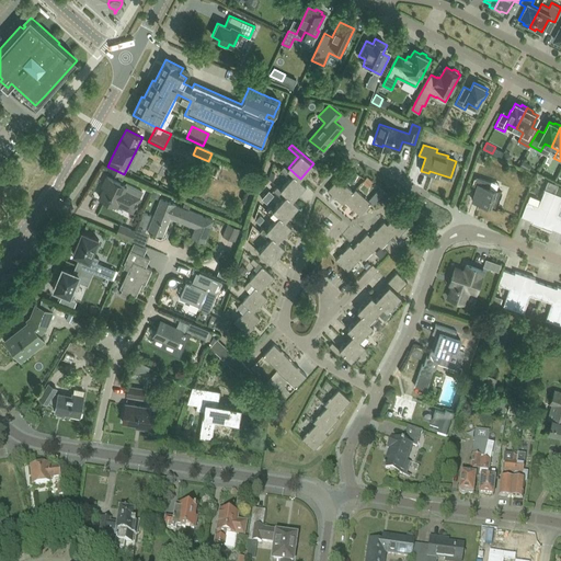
[(282,151),(276,158),(283,163),(288,157),(282,151)]
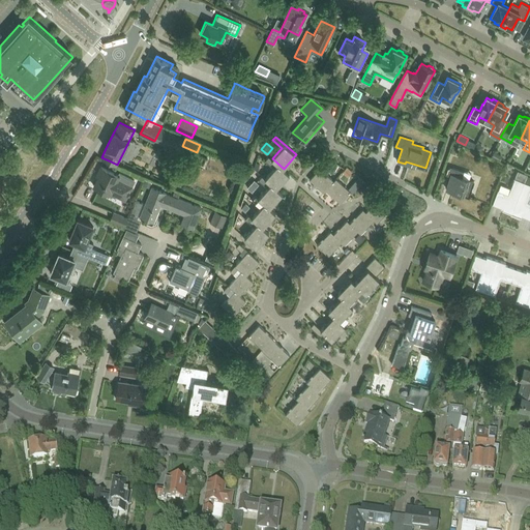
[(268,155),(265,159),(274,168),(271,171),(265,178),(276,188),(283,181),(289,174),(284,169),(272,158),(268,155)]
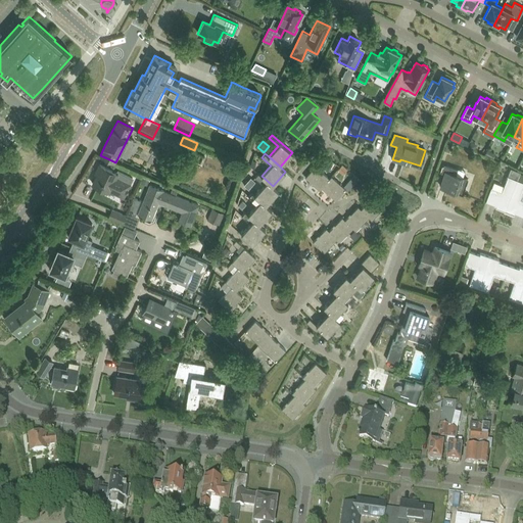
[(326,164),(329,159),(324,156),(321,161),(326,164)]
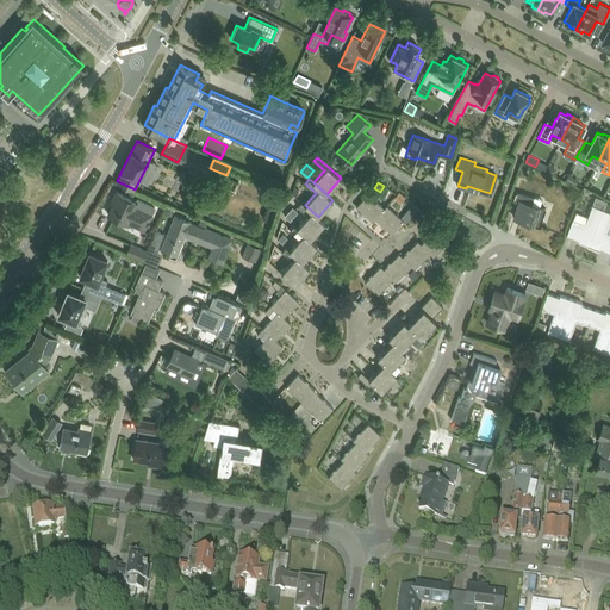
[(398,193),(393,197),(400,203),(405,197),(402,194),(399,191),(398,192),(398,193)]
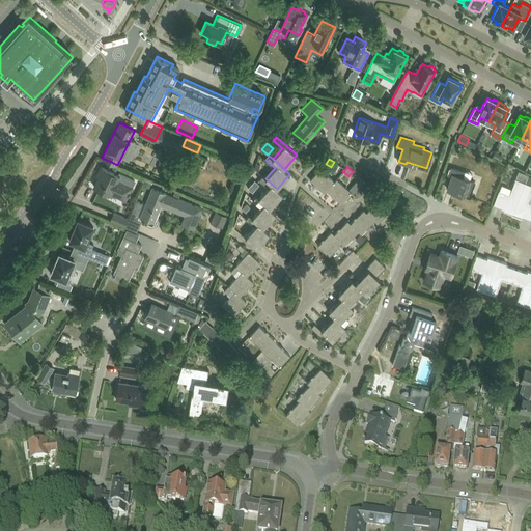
[(470,197),(473,188),(475,182),(464,177),(466,171),(450,166),(447,174),(452,175),(448,189),(470,197)]
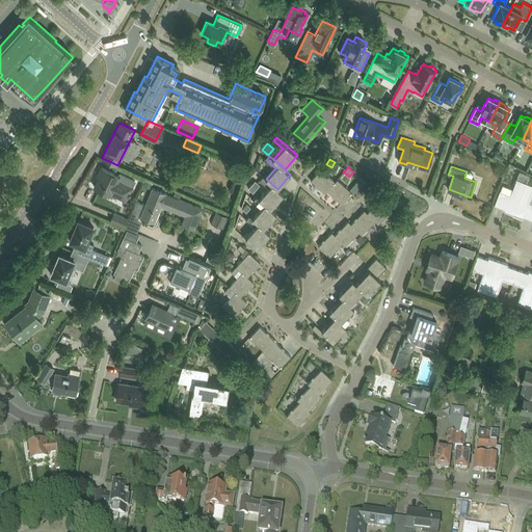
[(110,195),(111,193),(126,201),(129,193),(132,186),(118,180),(121,177),(104,168),(95,187),(110,195)]
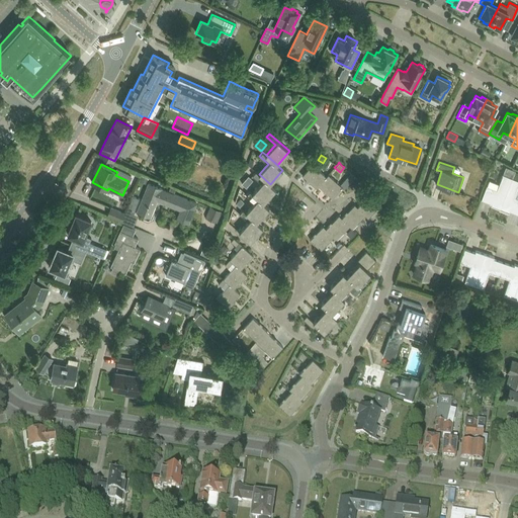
[(317,188),(319,185),(327,177),(327,176),(313,164),(303,175),(317,188)]
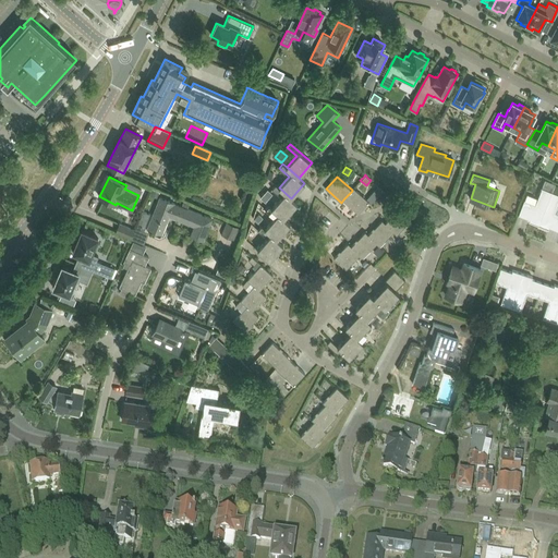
[(524,201),(519,215),(530,219),(529,221),(538,225),(552,191),(555,184),(555,183),(545,180),(535,205),(524,201)]
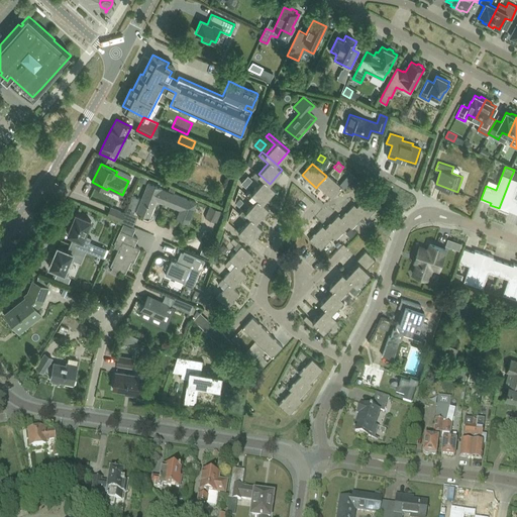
[(255,171),(252,175),(261,183),(259,186),(252,193),(264,203),(270,196),(276,189),(270,184),(259,174),(255,171)]
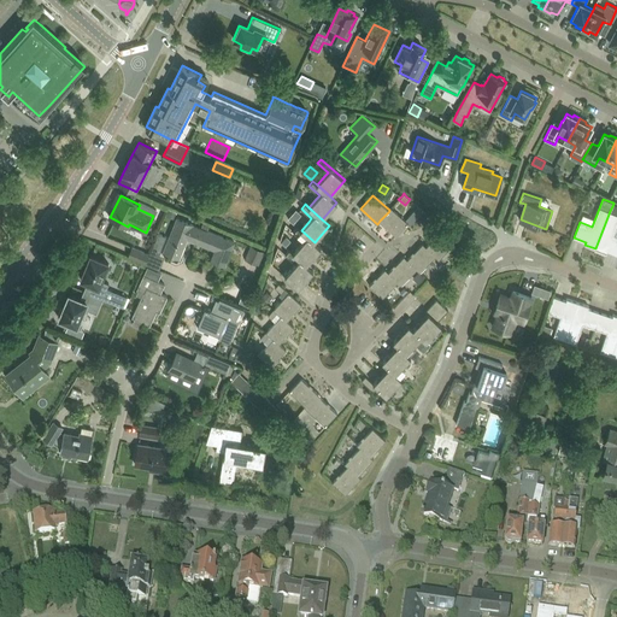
[(610,211),(595,248),(606,253),(607,251),(616,254),(616,228),(616,227),(616,205),(613,204),(610,211)]
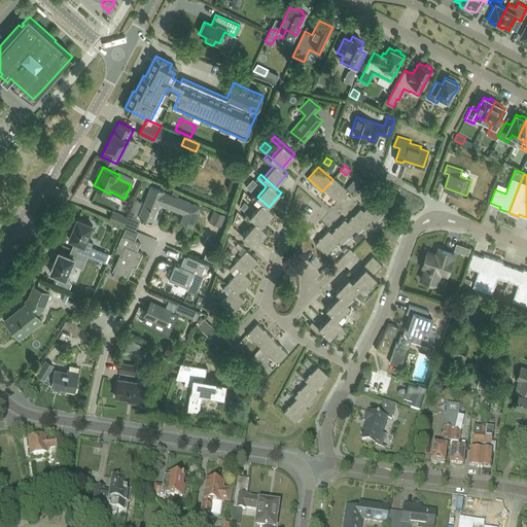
[(332,180),(324,188),(339,202),(349,190),(335,177),(332,179),(332,180)]
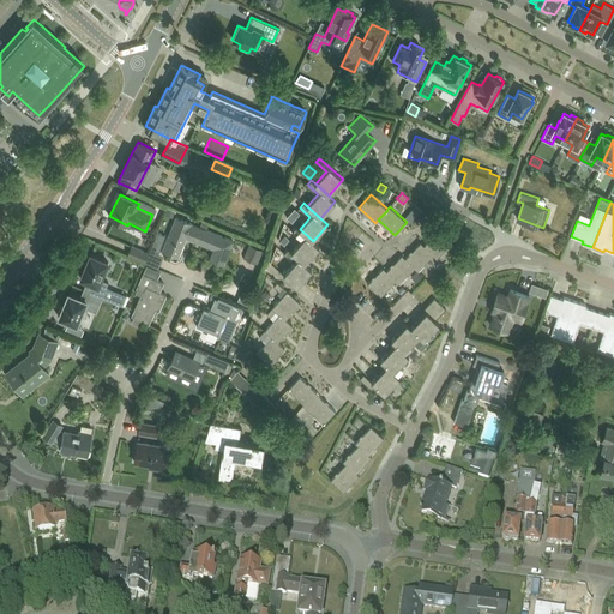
[(294,209),(287,217),(292,222),(300,214),(294,209)]
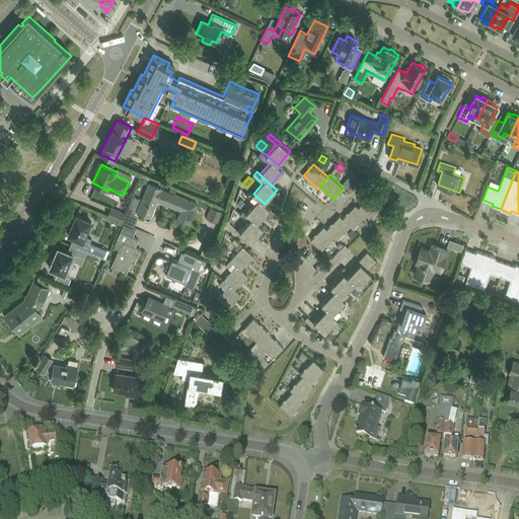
[(157,201),(163,203),(164,203),(168,192),(149,183),(141,202),(138,211),(151,217),(157,201)]
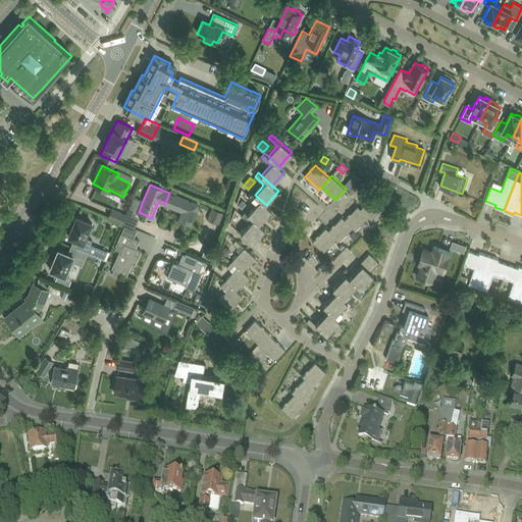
[(248,214),(259,224),(265,217),(271,210),(266,205),(255,195),(251,192),(248,196),(257,203),(254,207),(248,214)]
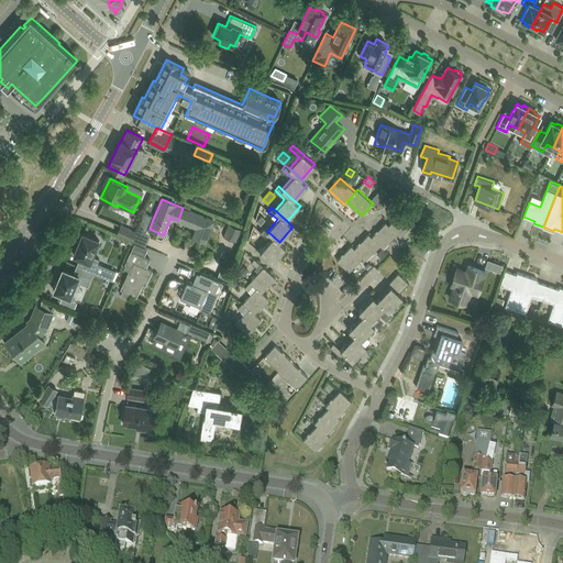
[(183,208),(178,220),(196,228),(192,236),(205,242),(213,220),(203,217),(183,208)]
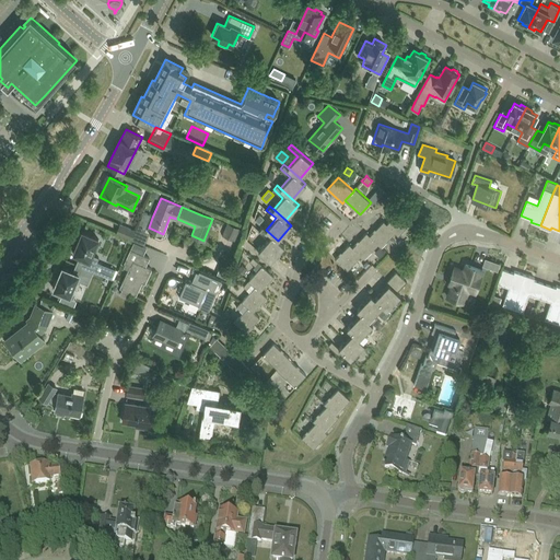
[(386,224),(395,232),(398,235),(412,220),(400,209),(387,223),(386,224)]
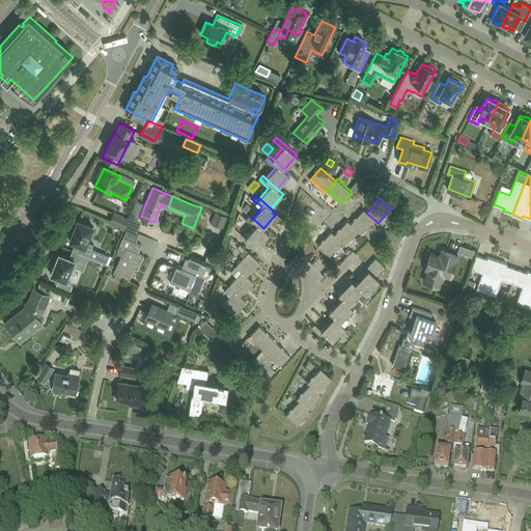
[(131,213),(138,216),(143,203),(136,200),(131,213)]
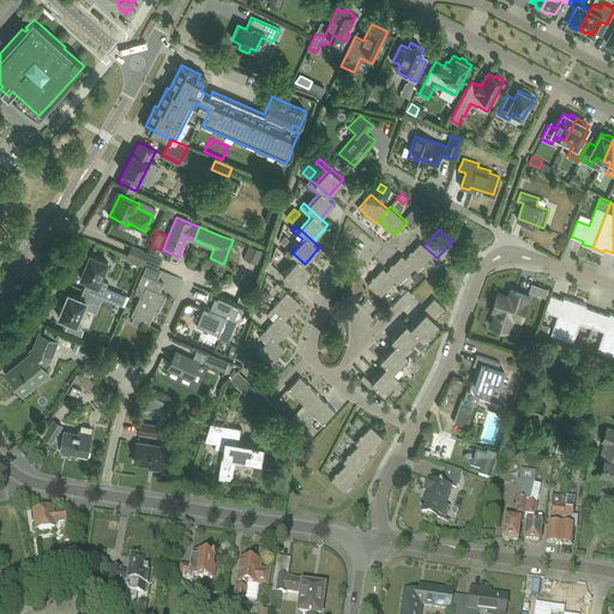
[(284,235),(280,241),(284,245),(289,239),(284,235)]
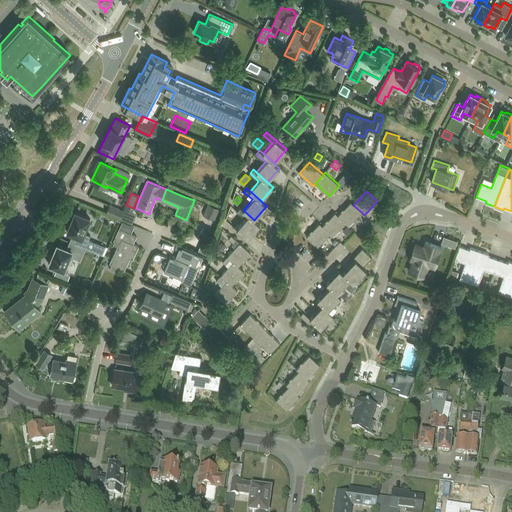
[(353,205),(354,204),(351,202),(338,215),(345,223),(348,226),(361,212),(353,205)]
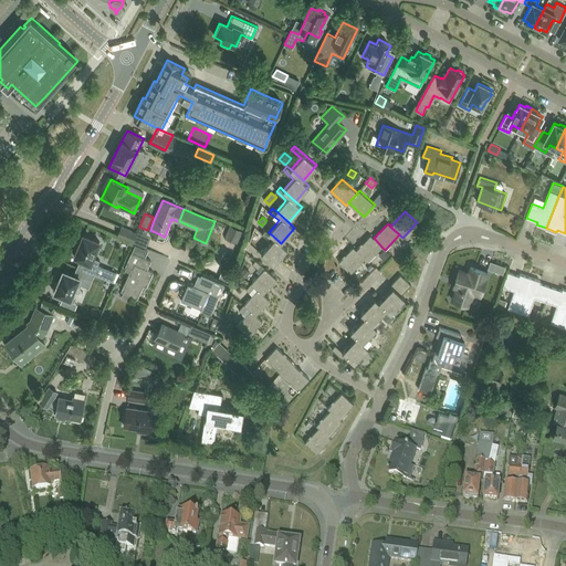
[(224,238),(237,242),(242,230),(230,226),(224,238)]
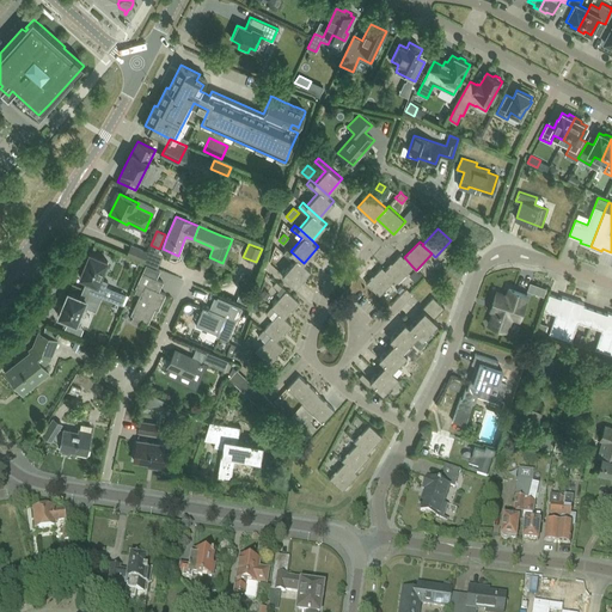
[(147,252),(132,245),(128,254),(144,261),(147,252)]
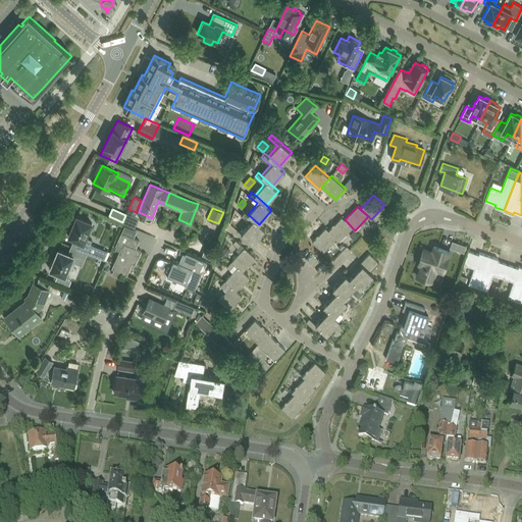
[(247,226),(241,233),(252,244),(259,237),(265,229),(259,224),(248,214),(245,211),(242,214),(251,222),(247,226)]
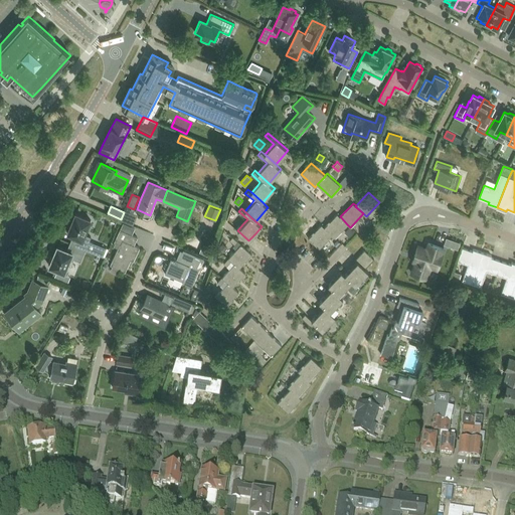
[(106,247),(89,240),(91,235),(84,233),(91,219),(75,213),(74,215),(73,214),(70,220),(72,221),(69,226),(70,227),(69,230),(68,229),(67,232),(73,234),(69,242),(86,248),(86,249),(103,255),(106,247)]
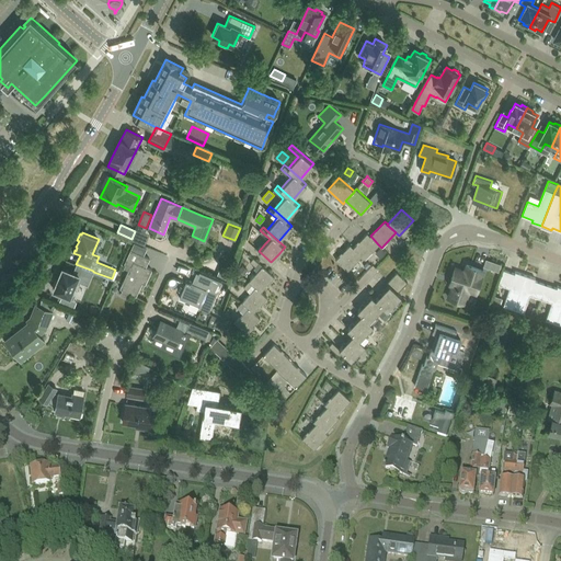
[(365,259),(378,244),(370,236),(367,232),(353,248),(362,255),(365,259)]
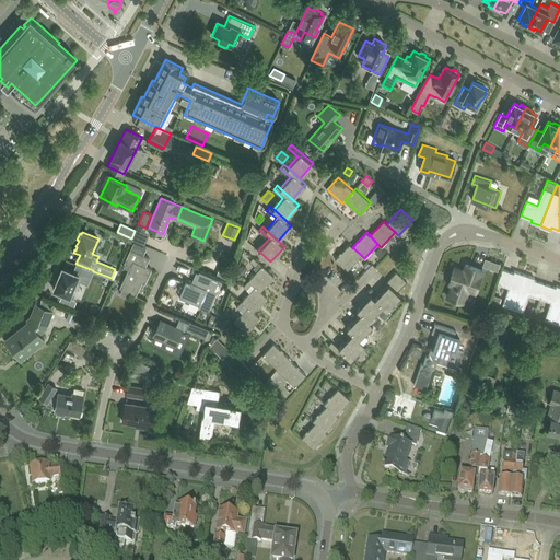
[(347,270),(361,255),(352,247),(349,244),(335,259),(347,270)]
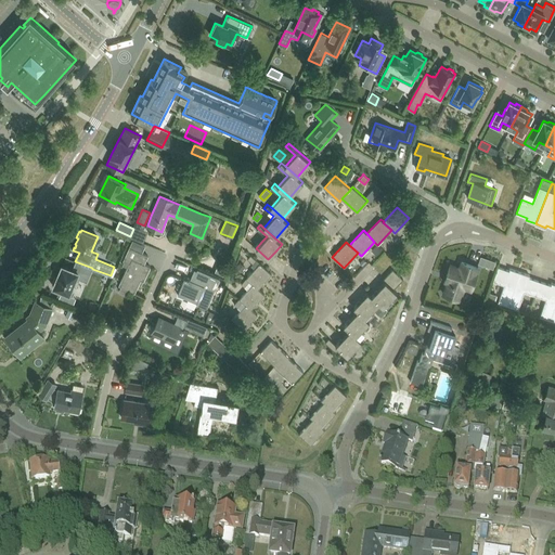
[(376,245),(372,250),(376,255),(381,249),(376,245)]
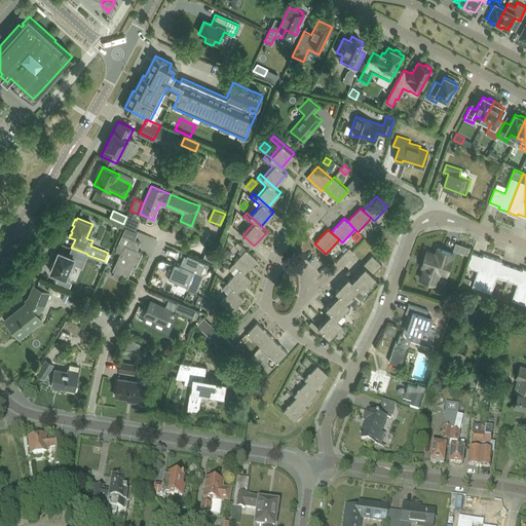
[(122,249),(113,270),(115,271),(113,275),(120,278),(122,274),(127,276),(134,264),(136,266),(143,252),(137,250),(141,242),(122,234),(117,247),(122,249)]
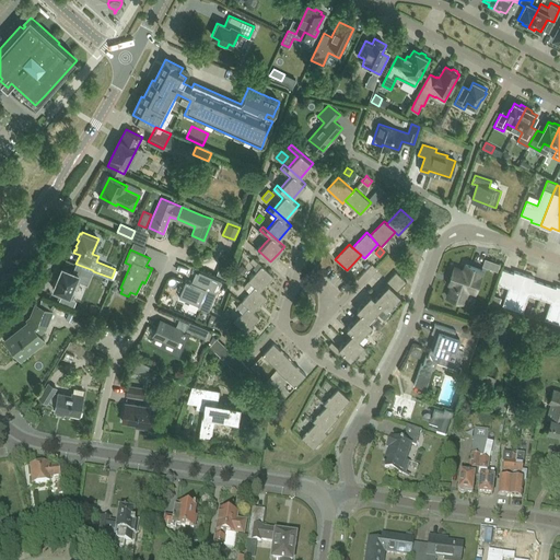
[(256,271),(248,281),(252,284),(255,287),(255,286),(260,291),(273,276),(261,265),(253,257),(249,260),(255,266),(253,268),(256,271)]
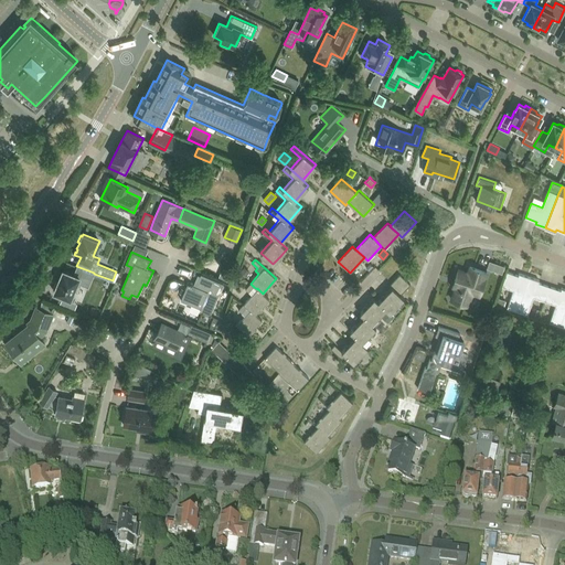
[(489,260),(487,268),(494,270),(497,264),(489,260)]
